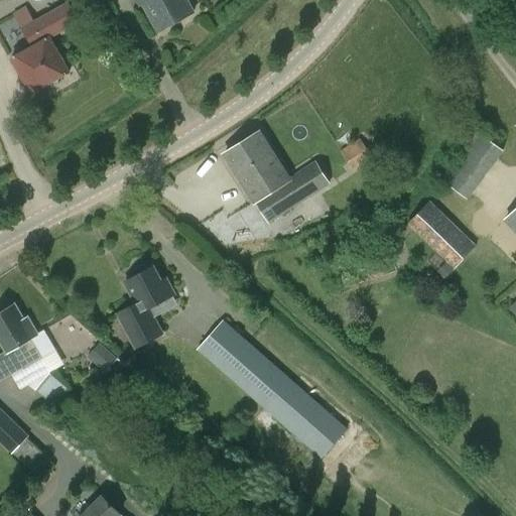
[(158,32),(195,13),(187,0),(135,0),(140,7),(143,5),(158,32)]
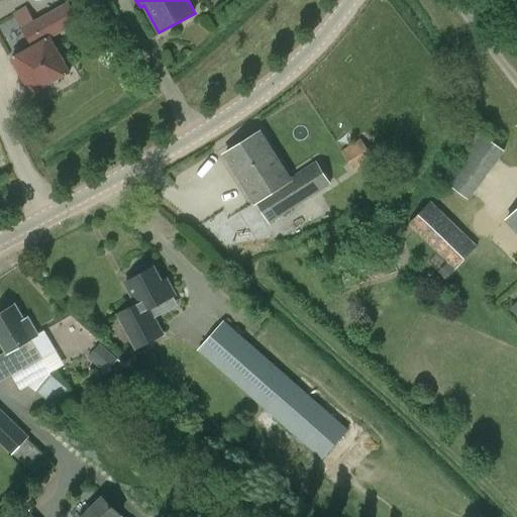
[(79,20),(68,2),(33,21),(25,6),(13,13),(32,47),(12,59),(31,93),(70,72),(49,37),(79,20)]
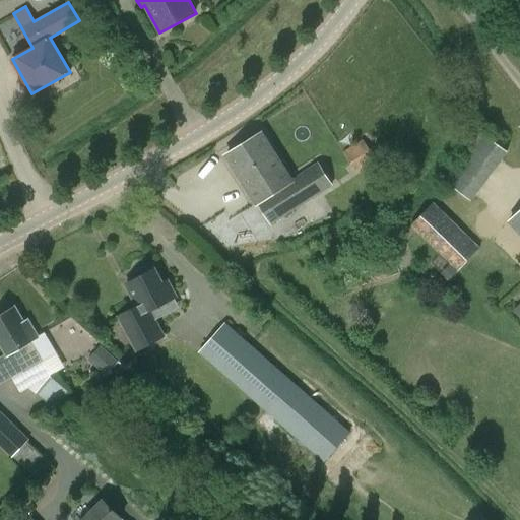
[(471,199),(507,149),(482,131),(447,182),(471,199)]
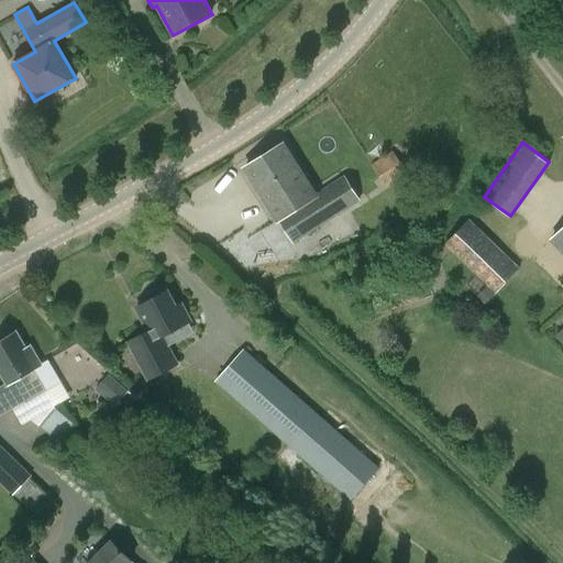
[(360,200),(345,178),(317,196),(284,144),(245,168),(293,243),(360,200)]
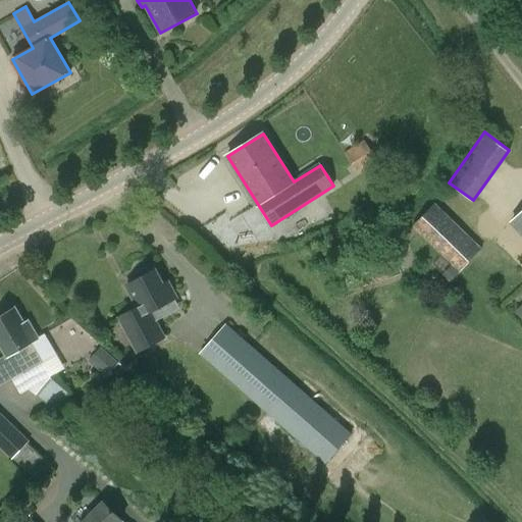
[(356,171),(375,158),(363,140),(344,153),(356,171)]
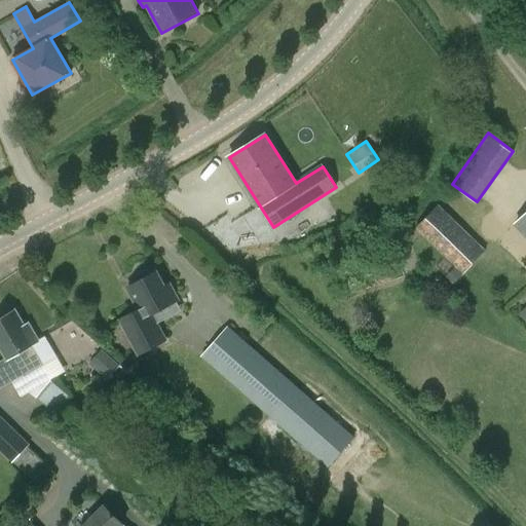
[(485,251),(438,204),(415,228),(462,274),(463,273),(475,285),(495,264),(484,252),(485,251)]
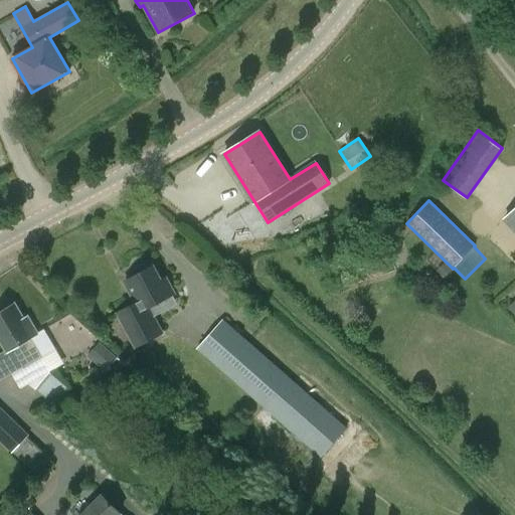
[(514,229),(514,209),(505,219),(514,229)]
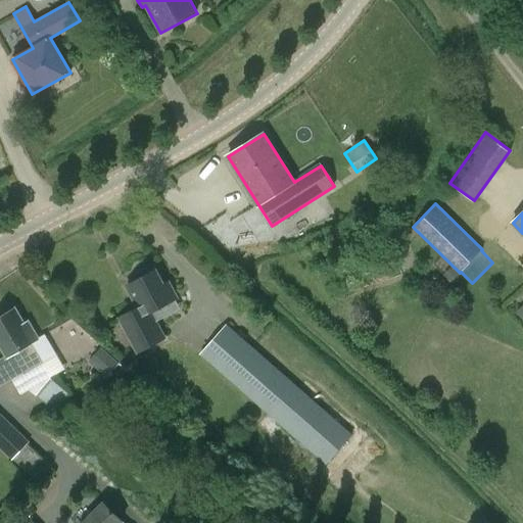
[(452,282),(460,274),(452,266),(444,275),(452,282)]
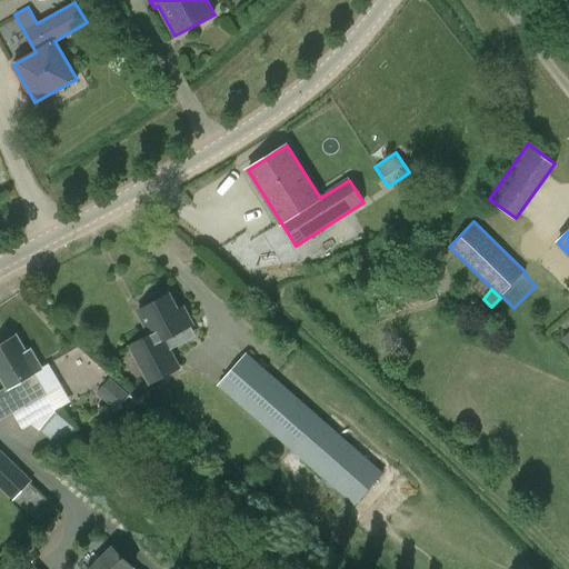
[(147,383),(175,369),(159,341),(188,326),(179,308),(173,311),(165,296),(160,298),(158,295),(155,293),(146,298),(145,301),(146,305),(136,311),(148,335),(127,346),(147,383)]
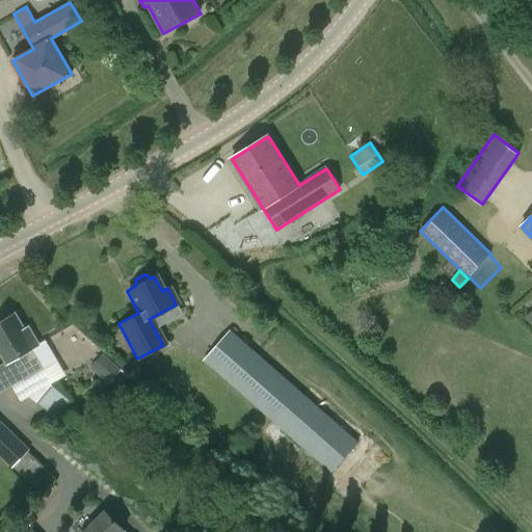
[(0,349),(7,363),(0,367),(0,392),(19,381),(26,394),(56,375),(49,364),(56,358),(46,341),(38,345),(28,327),(25,329),(16,314),(0,322),(0,349)]
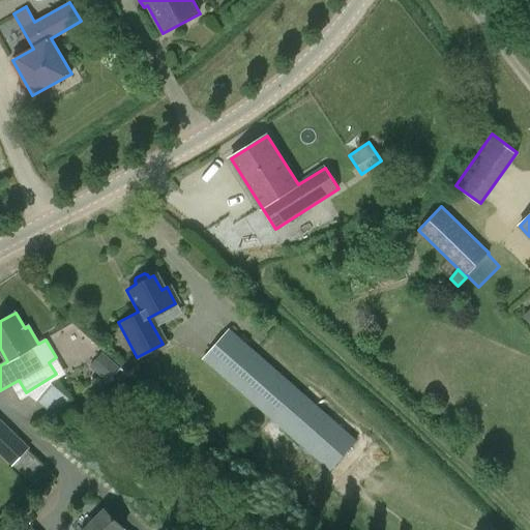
[(358,440),(230,327),(202,359),(330,472),(358,440)]
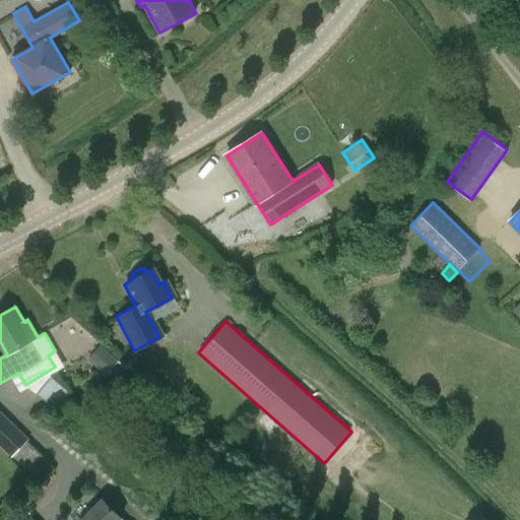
[(88,360),(106,376),(118,362),(101,345),(88,360)]
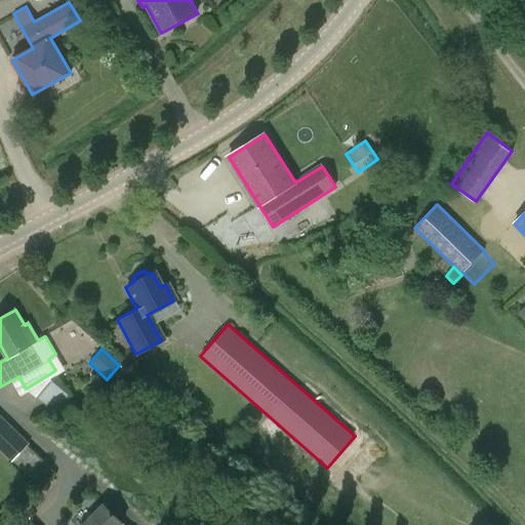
[(68,397),(47,381),(34,399),(54,414),(68,397)]
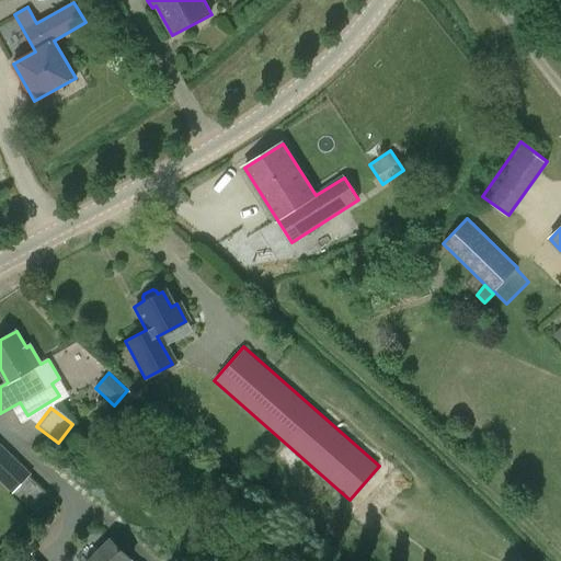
[(29,473),(0,445),(0,476),(14,490),(29,473)]
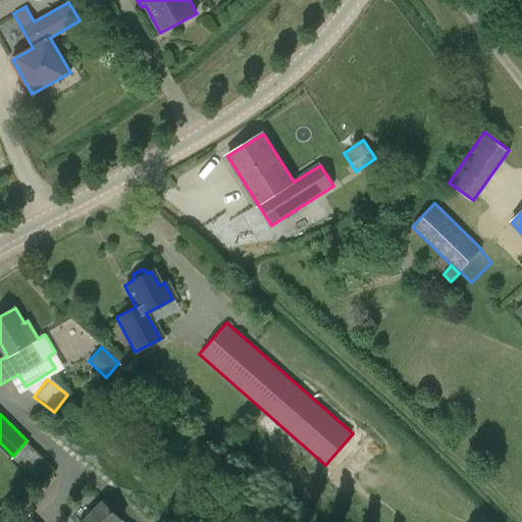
[(13,456),(28,472),(42,459),(28,442),(13,456)]
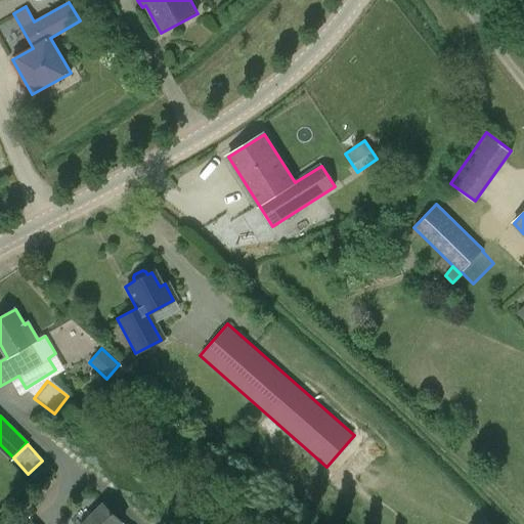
[(124,523),(103,503),(83,523),(124,523)]
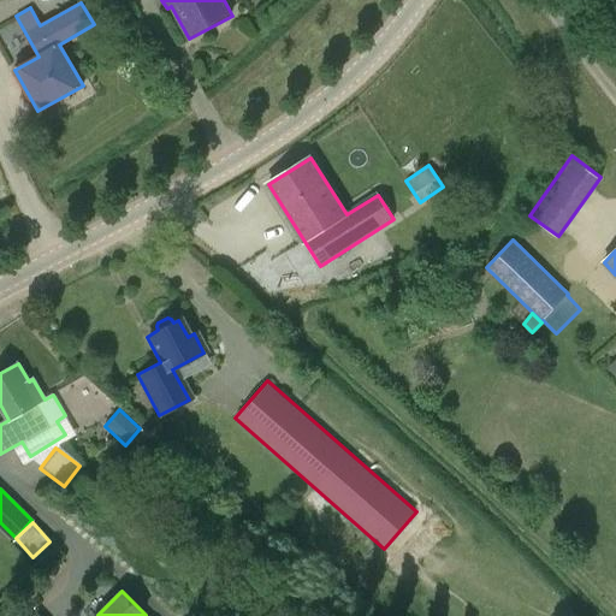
All buildings are outlined.
